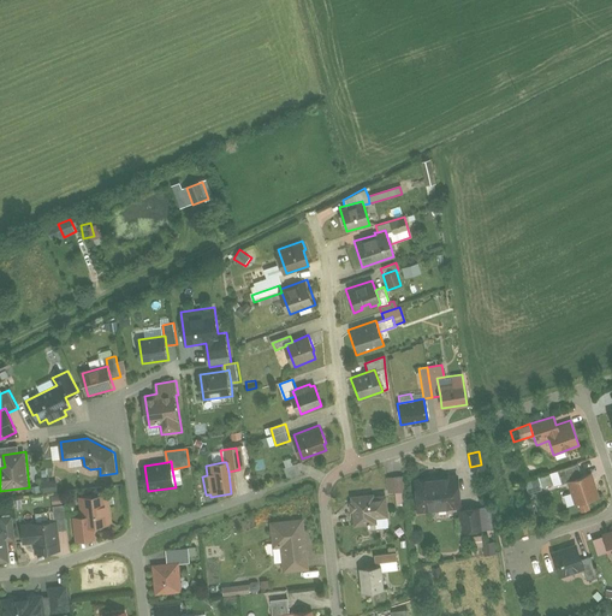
[(565,481),(581,475),(577,463),(547,473),(551,485),(565,481)]
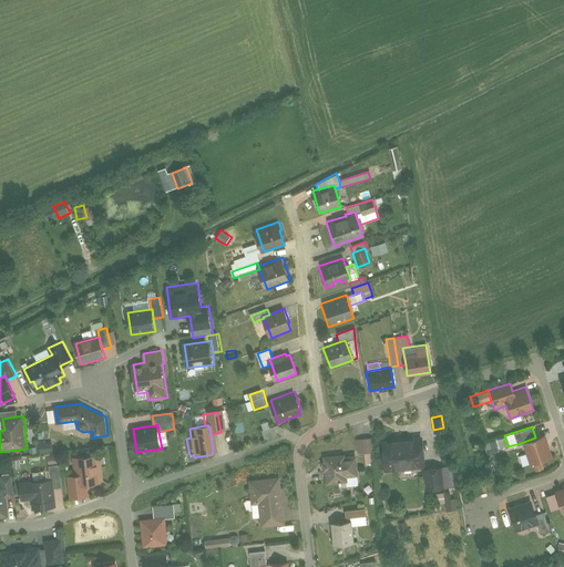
[(266,441),(277,436),(275,429),(263,433),(266,441)]
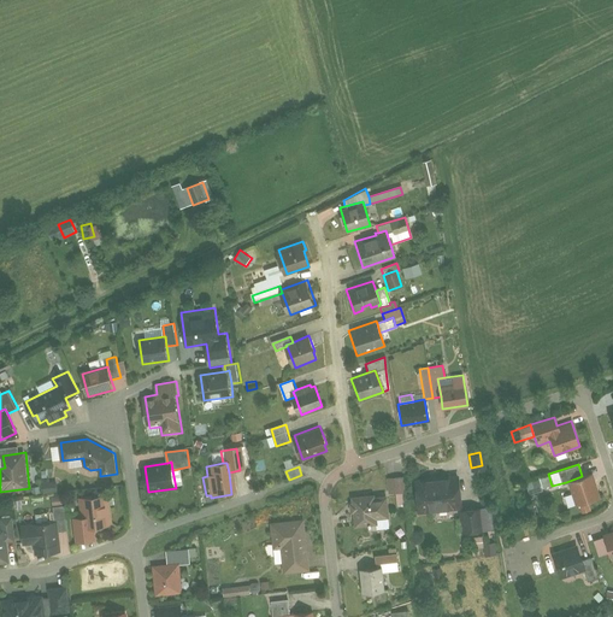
[(599,498),(590,474),(582,476),(566,482),(573,506),(599,498)]
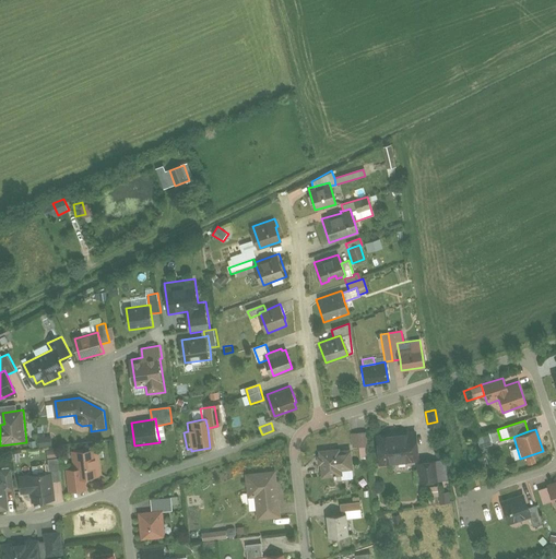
[(378,463),(417,460),(415,430),(404,431),(404,430),(383,431),(383,433),(375,435),(378,463)]
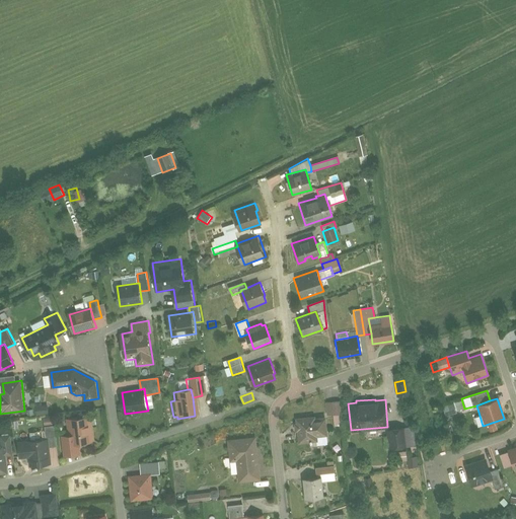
[(339,401),(324,402),(325,416),(340,415),(339,401)]
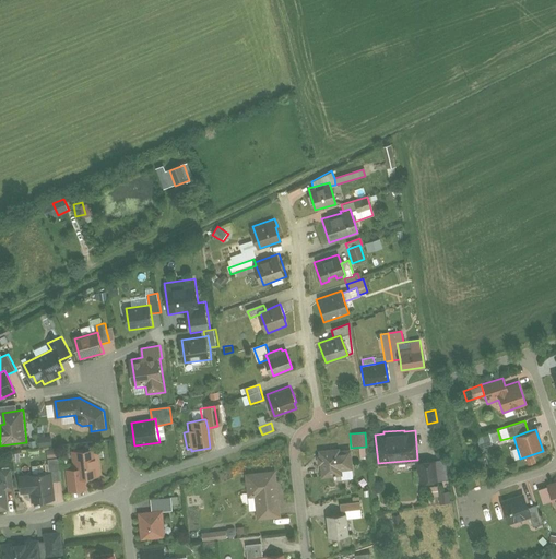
[(486,436),(477,439),(481,448),(489,444),(486,436)]
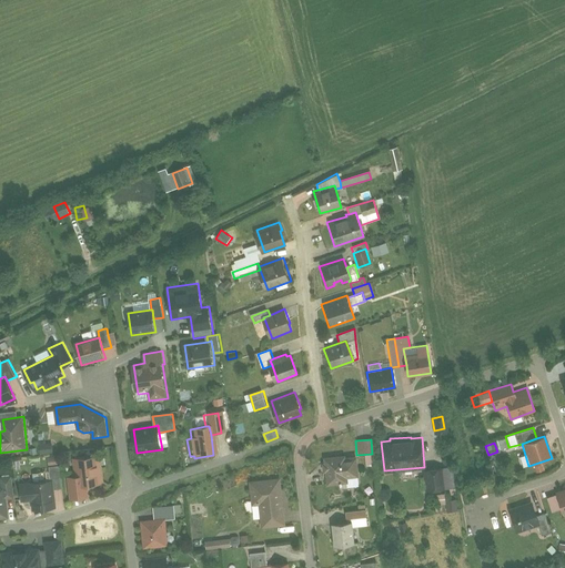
[(343,455),(321,457),(322,476),(324,476),(325,486),(345,484),(345,477),(357,477),(355,456),(343,456),(343,455)]
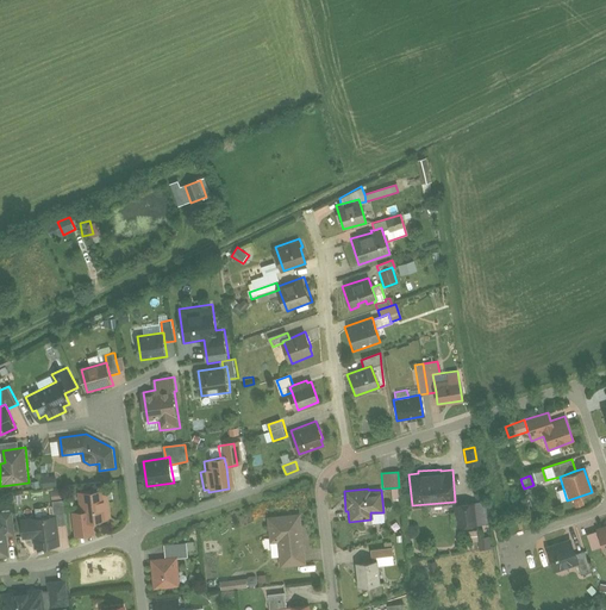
[(111,518),(107,490),(80,493),(81,511),(73,511),(76,536),(95,534),(94,521),(111,518)]
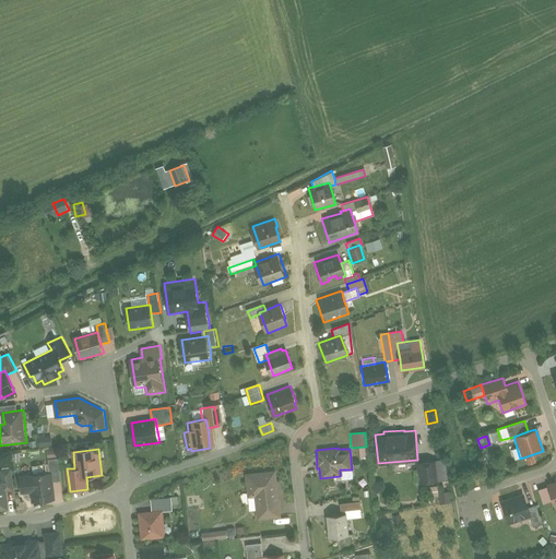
[(52,472),(54,482),(62,480),(60,459),(56,459),(50,460),(49,460),(50,473),(52,472)]
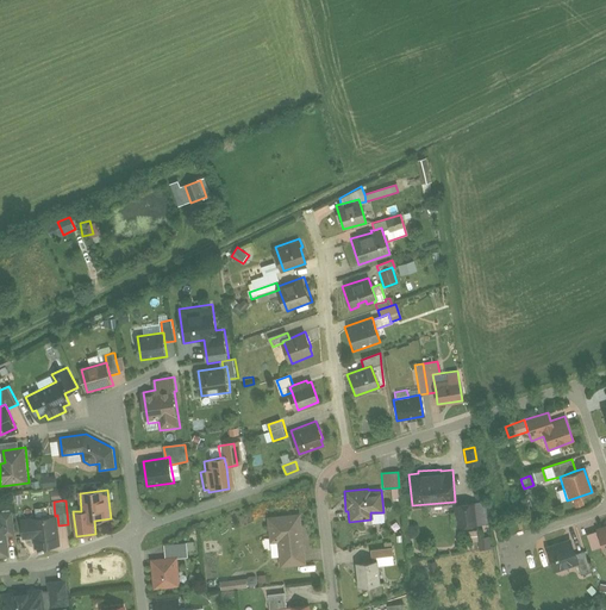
[(486,500),(453,504),(455,528),(488,524),(486,500)]
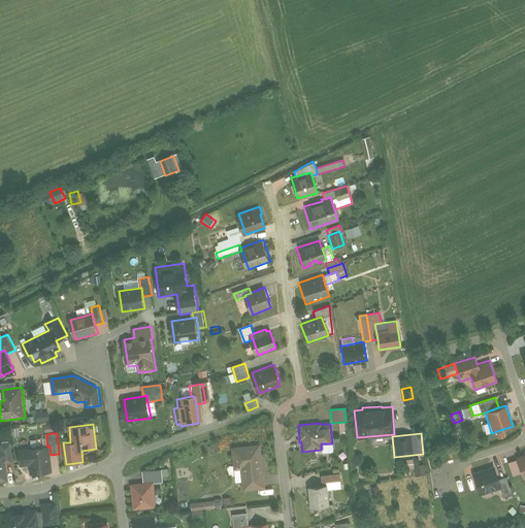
[(0,483),(8,482),(5,463),(13,462),(10,441),(4,442),(4,443),(1,444),(2,452),(0,452),(0,483)]
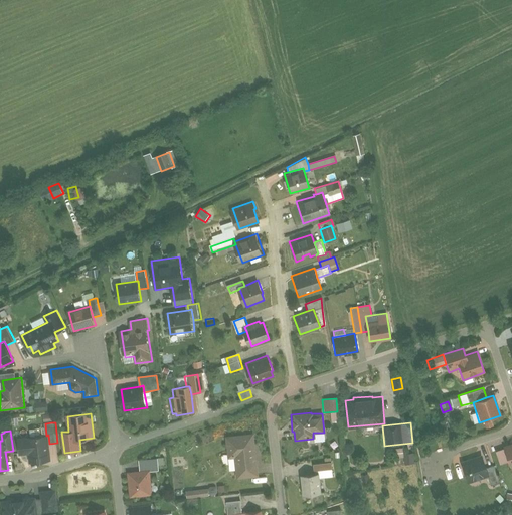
[(259,477),(252,434),(225,437),(228,460),(234,459),(237,480),(259,477)]
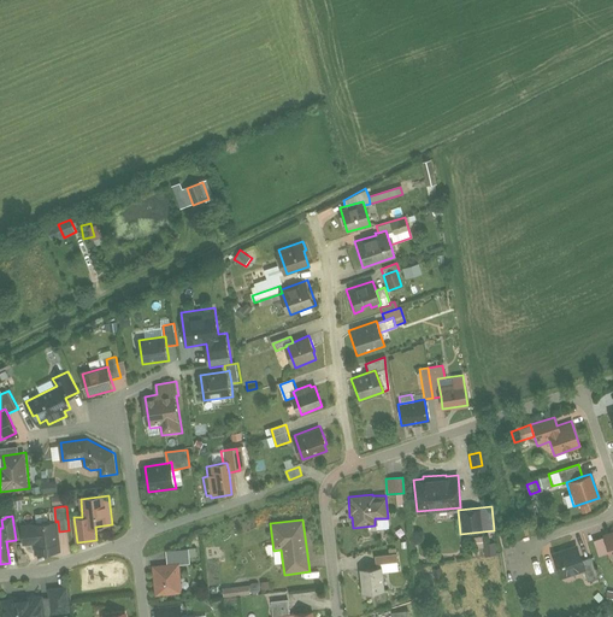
[(56,522),(33,524),(36,554),(62,551),(59,532),(58,521),(56,522)]
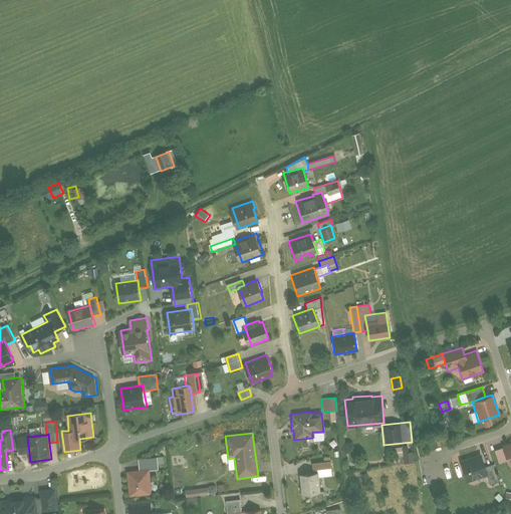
[(510,441),(502,445),(509,466),(510,464),(510,441)]
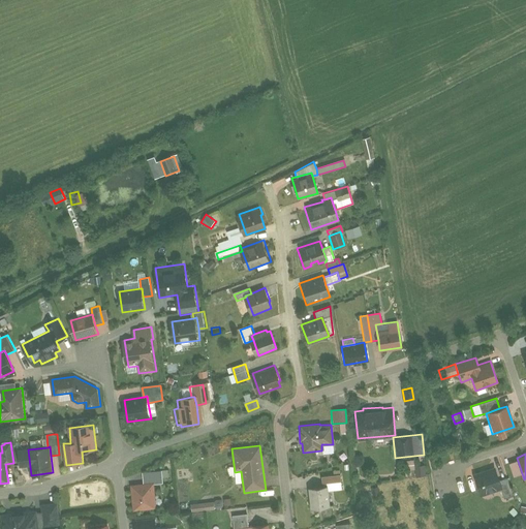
[(412,459),(404,460),(405,471),(413,470),(413,466),(412,459)]
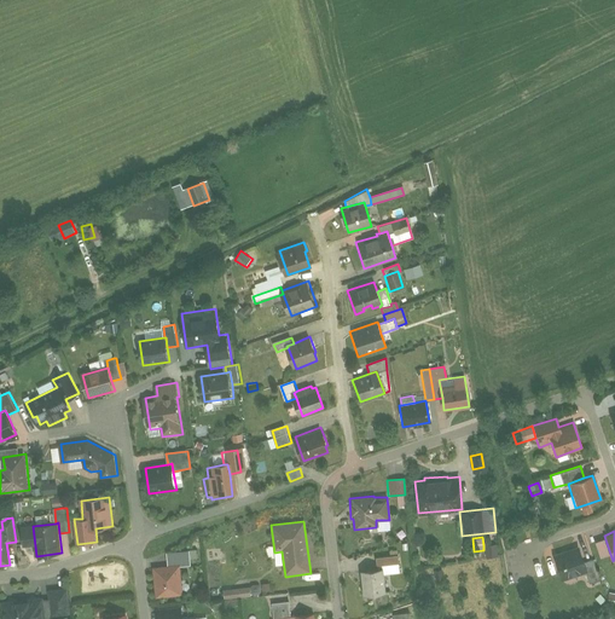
[(497,544),(483,545),(483,550),(485,559),(498,557),(497,544)]
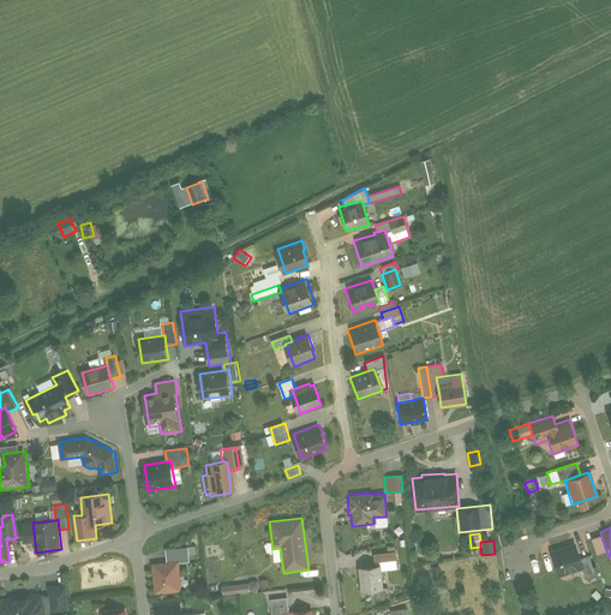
[(576,542),(547,551),(556,577),(581,569),(582,568),(580,559),(581,559),(576,542)]
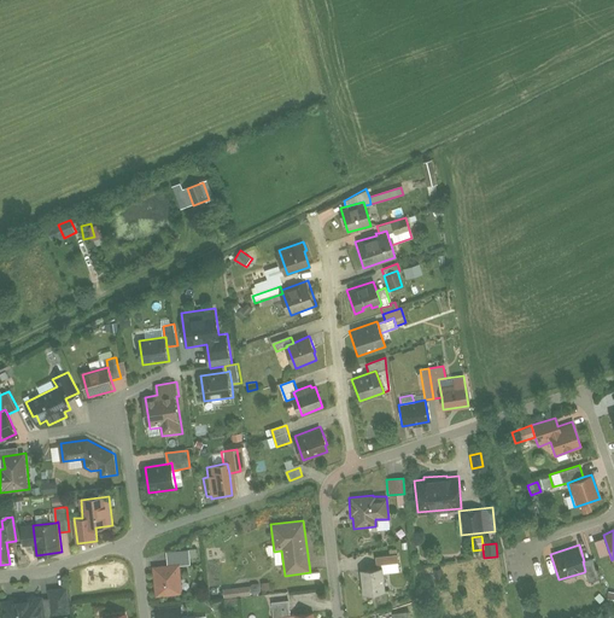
[(164,551),(167,564),(179,563),(189,561),(187,548),(164,551)]
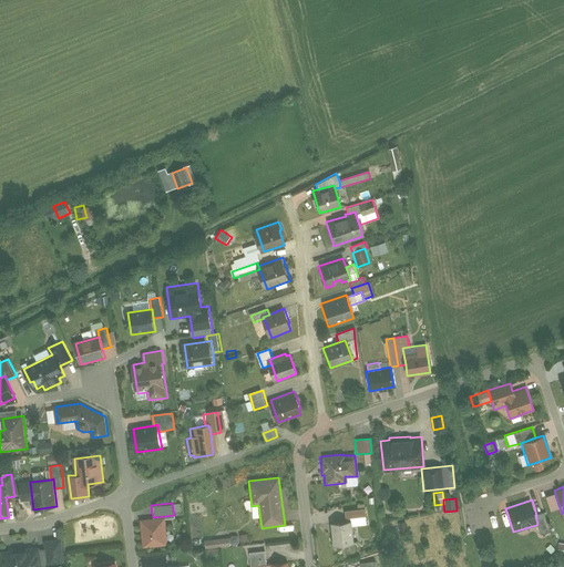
[(344,512),(345,522),(349,521),(350,528),(366,526),(363,509),(357,509),(344,512)]
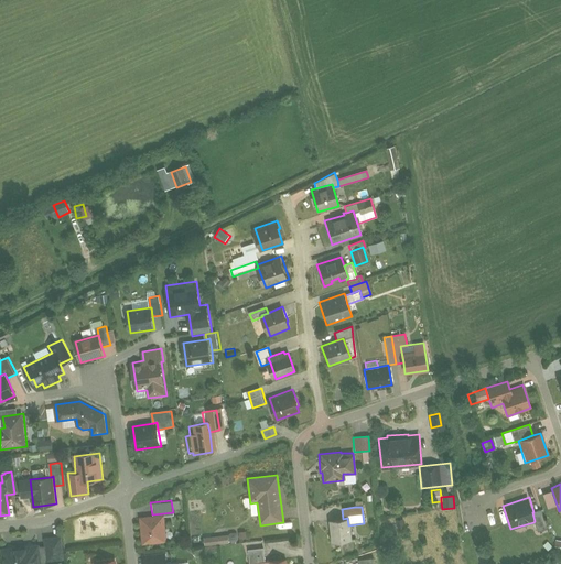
[(533,512),(532,512),(535,521),(533,522),(536,531),(546,529),(540,510),(533,512)]
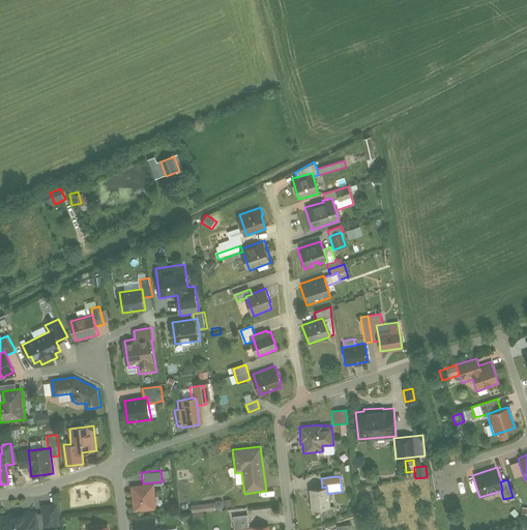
[(143,483),(130,484),(133,511),(156,509),(153,482),(143,483)]
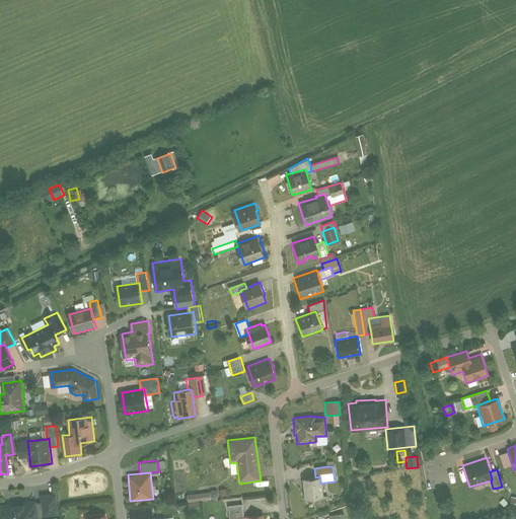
[(315,477),(301,478),(303,500),(322,498),(320,484),(319,476),(315,477)]
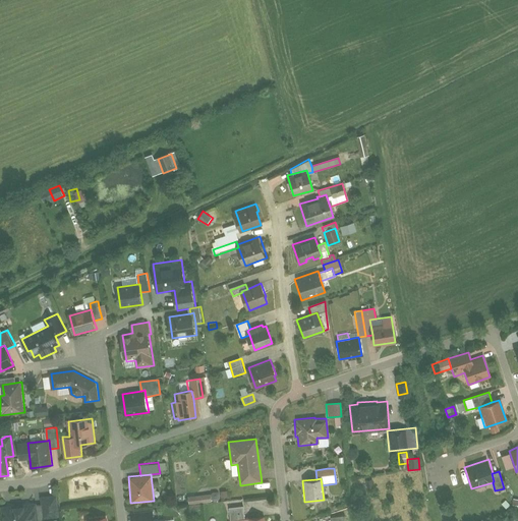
[(211,495),(189,498),(190,506),(212,503),(211,495)]
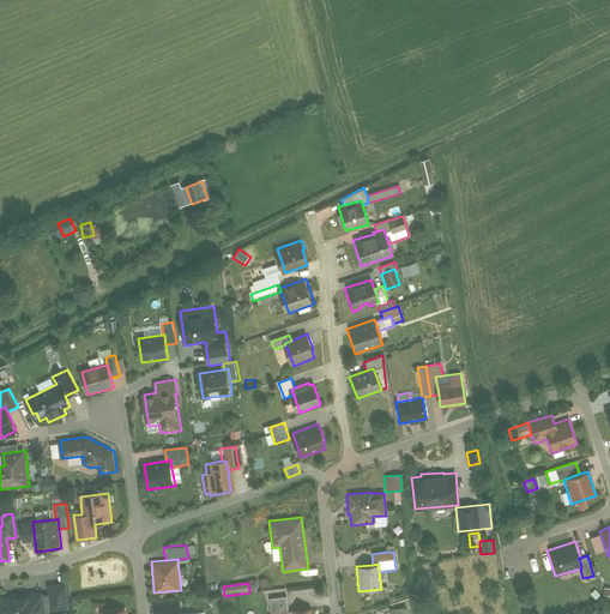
[(44,611),(52,609),(52,612),(70,609),(66,584),(49,585),(50,595),(43,595),(44,611)]
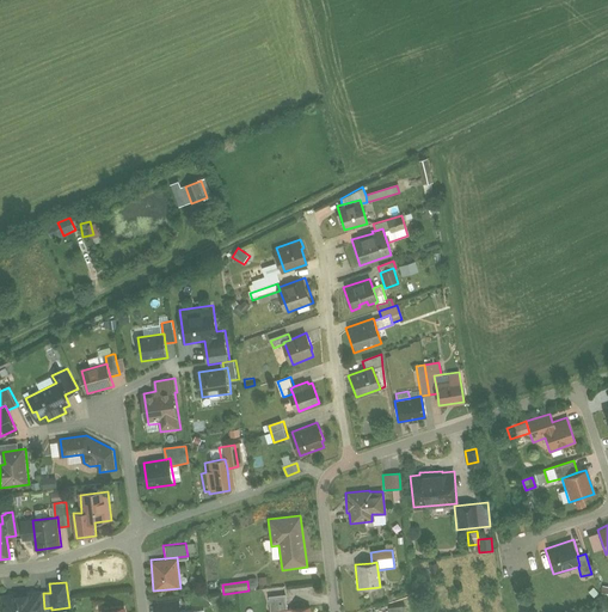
[(17,593),(2,595),(4,611),(44,611),(44,609),(43,593),(43,591),(35,592),(35,589),(16,592),(17,593)]
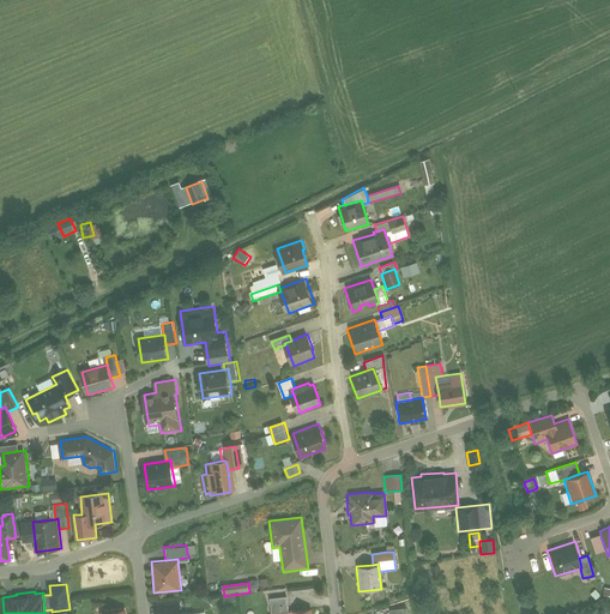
[(279,613),(282,613),(289,613),(288,597),(271,600),(272,613),(279,613)]
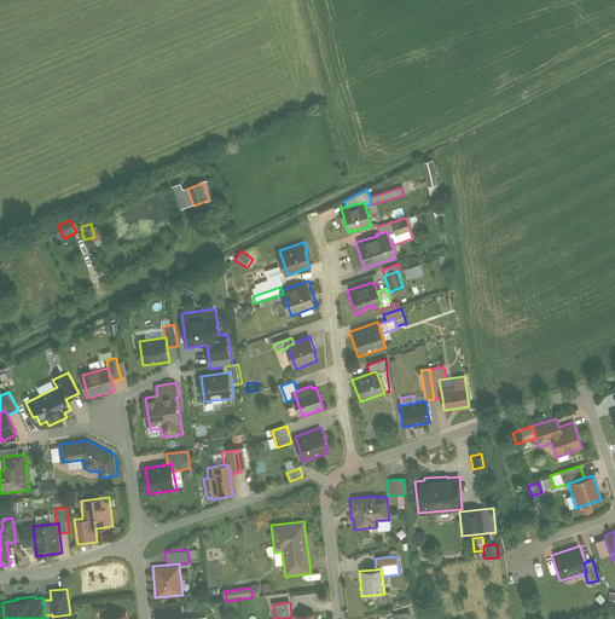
[(184,618),(184,607),(157,609),(157,618),(197,618),(198,618),(195,618),(184,618)]
